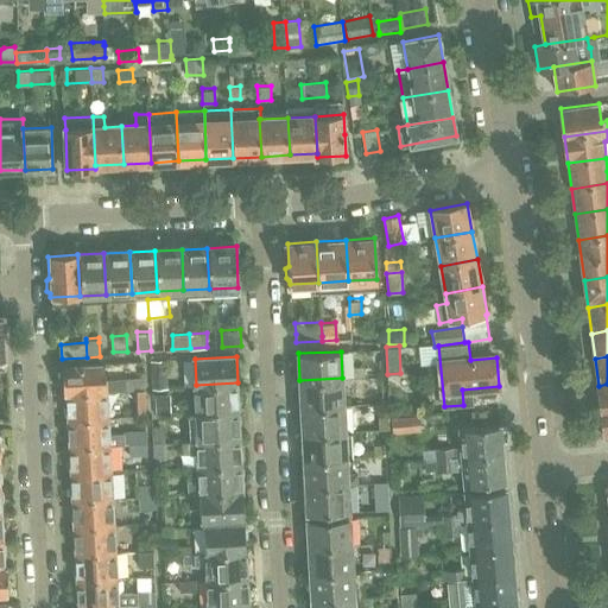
[(168,387),(166,360),(151,361),(152,388),(168,387)]
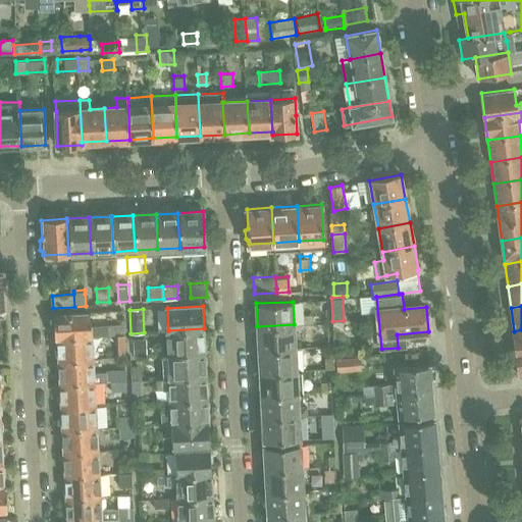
[(57,337),(59,337),(92,336),(91,312),(55,314),(57,337)]
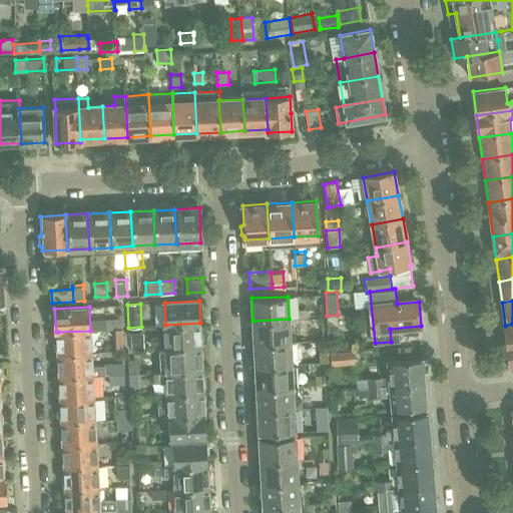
[(296,309),(297,319),(310,318),(309,310),(309,308),(296,309)]
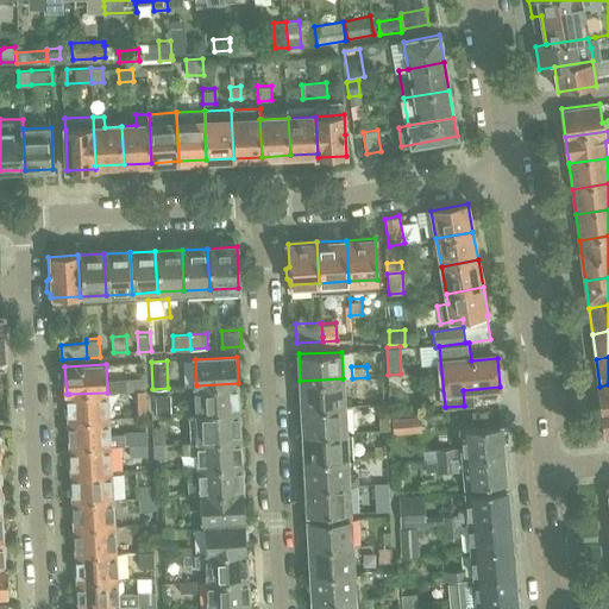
[(144,390),(144,377),(126,378),(126,391),(135,390),(144,390)]
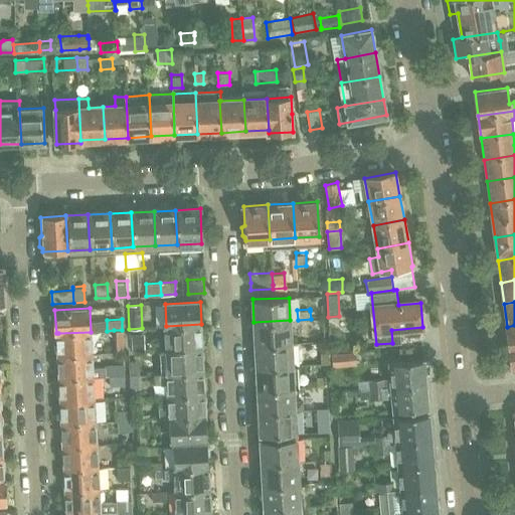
[(290,320),(253,322),(254,328),(254,345),(291,343),(290,320)]
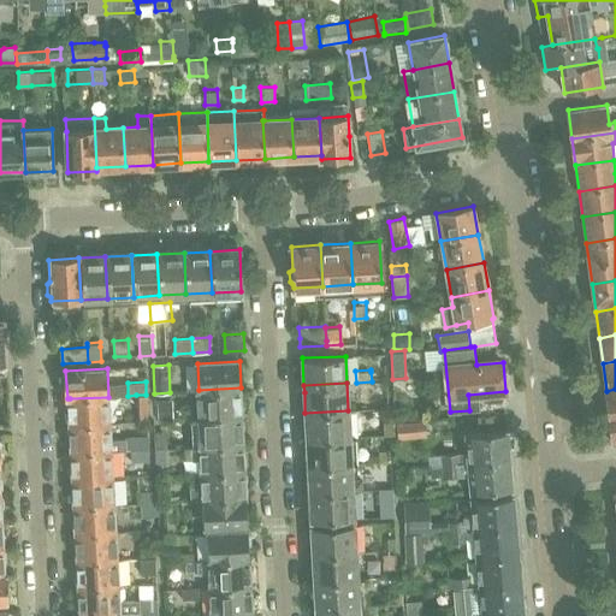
[(241,388),(199,390),(200,416),(242,414),(241,388)]
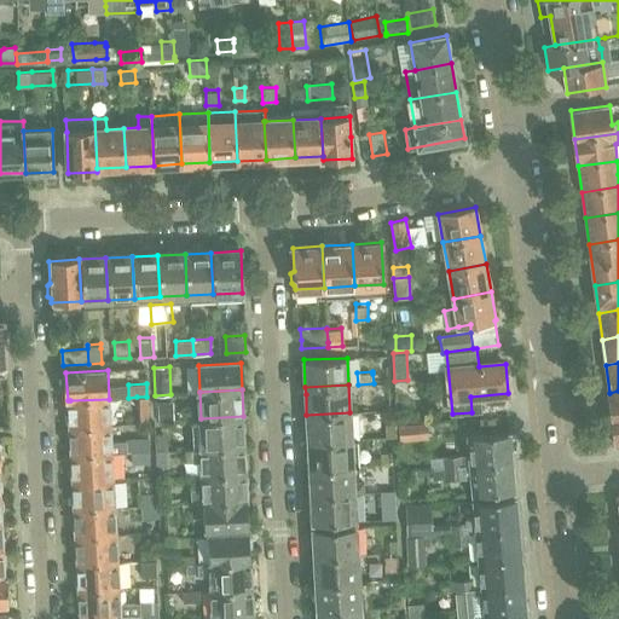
[(149,423),(146,397),(137,397),(138,423),(148,423),(149,423)]
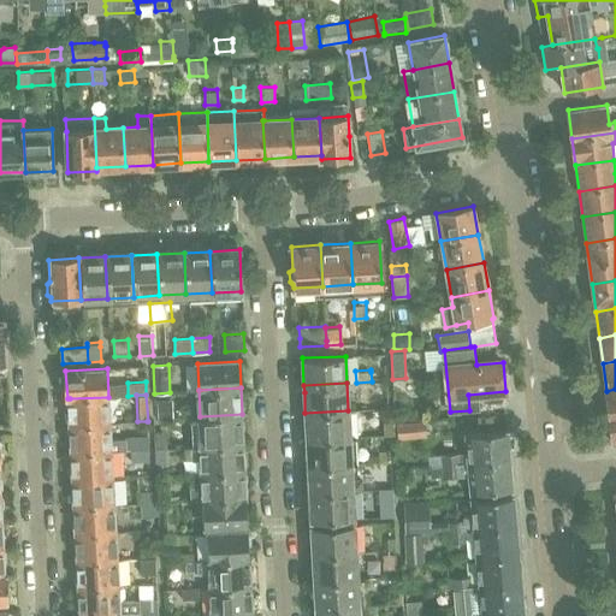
[(108,397),(70,398),(71,425),(110,424),(108,397)]
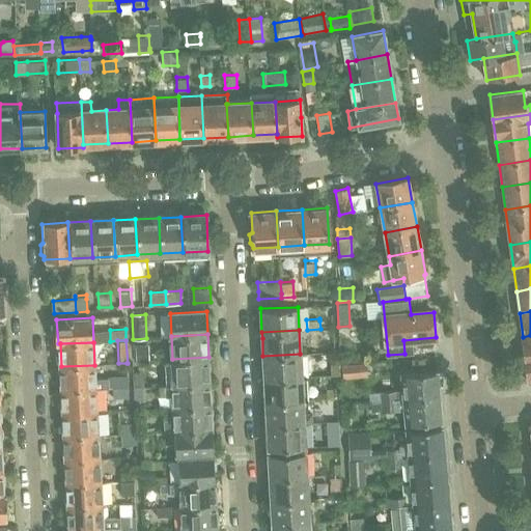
[(136,345),(137,362),(150,361),(149,344),(136,345)]
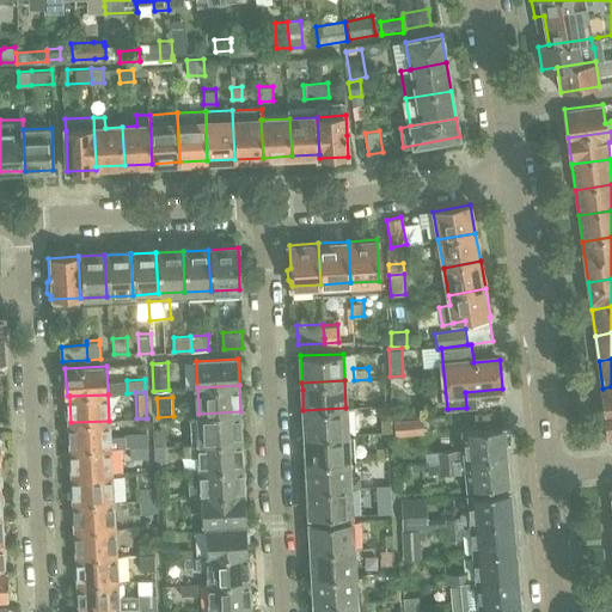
[(346,408),(303,410),(305,436),(347,434),(346,408)]
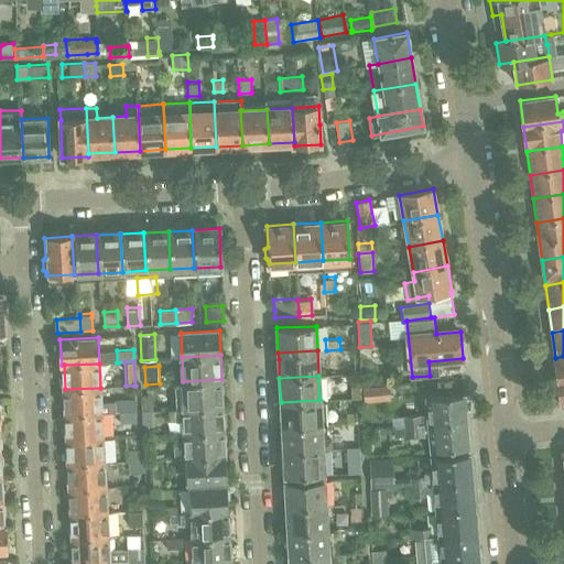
[(221,379),(183,381),(184,408),(223,407),(221,379)]
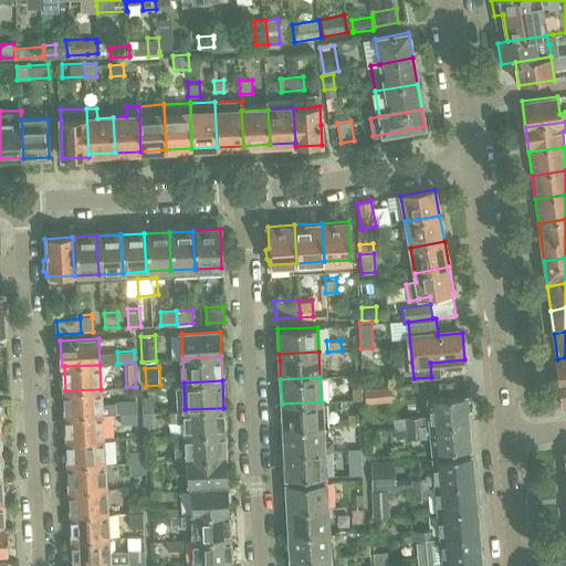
[(366,404),(392,400),(391,386),(365,388),(366,404)]
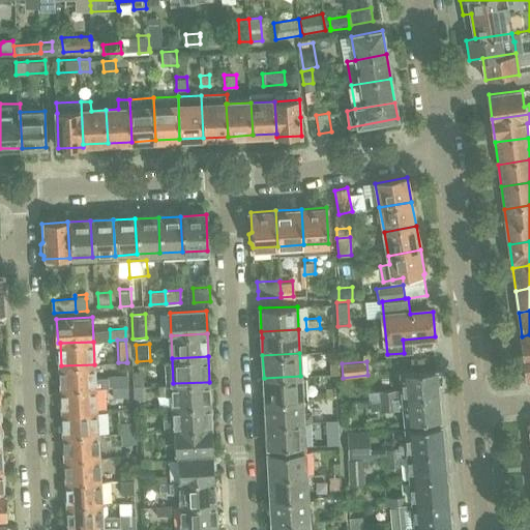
[(331,374),(340,374),(340,362),(330,363),(331,374)]
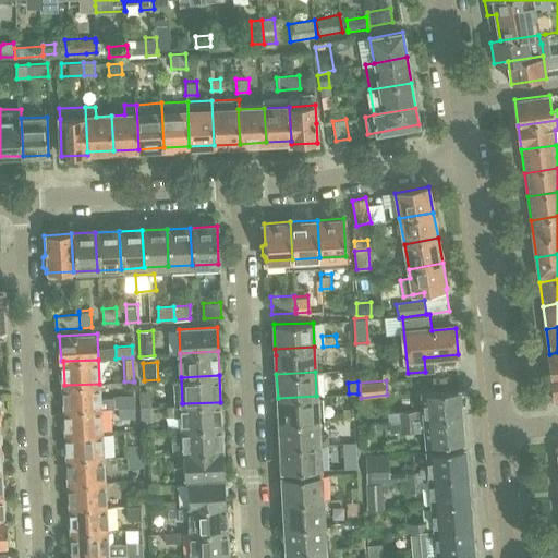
[(99,384),(64,385),(65,410),(100,409),(100,408),(118,407),(118,408),(134,407),(134,395),(113,396),(113,397),(100,398),(99,384)]
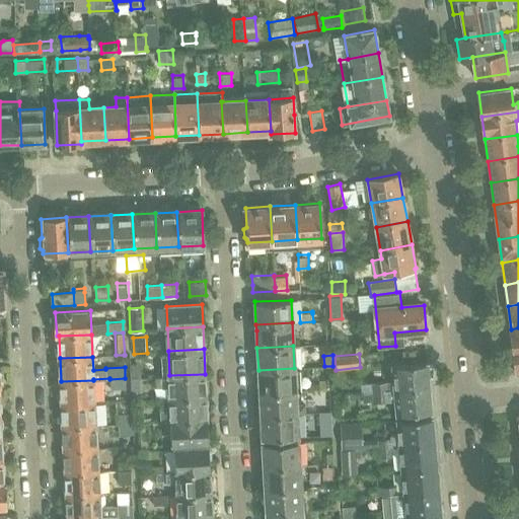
[(397,365),(393,365),(394,380),(371,382),(372,391),(429,386),(426,362),(397,365)]
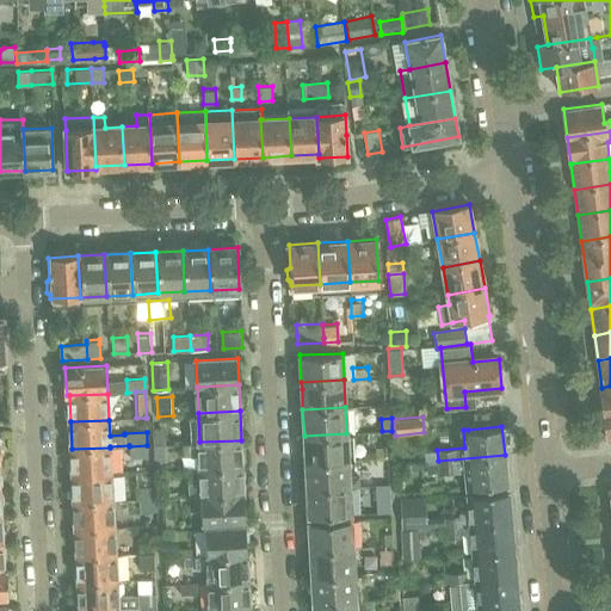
[(154,430),(155,444),(164,444),(164,429),(154,430)]
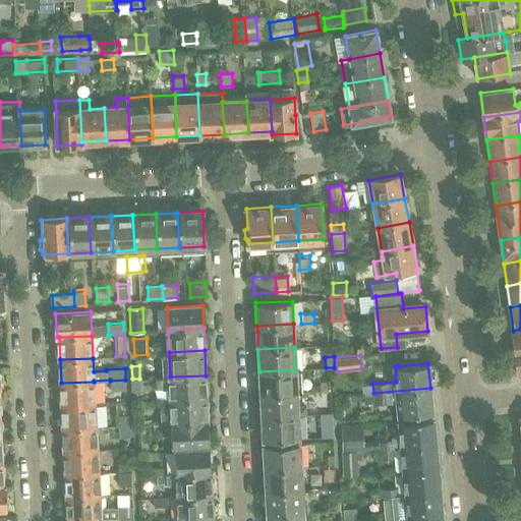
[(295,369),(259,371),(261,394),(296,392),(295,369)]
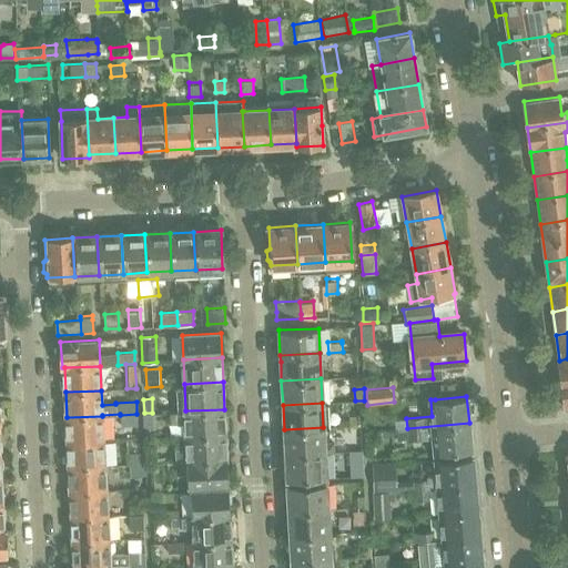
[(224,409),(185,411),(185,412),(170,413),(170,424),(186,423),(186,436),(226,434),(224,409)]
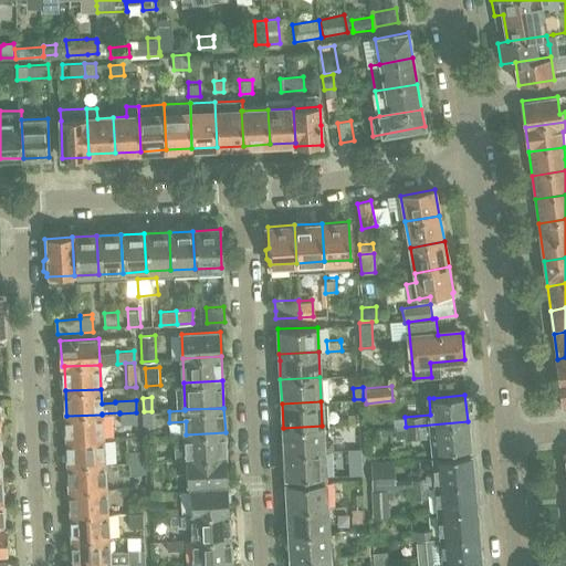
[(143,427),(155,426),(155,411),(143,412),(143,427)]
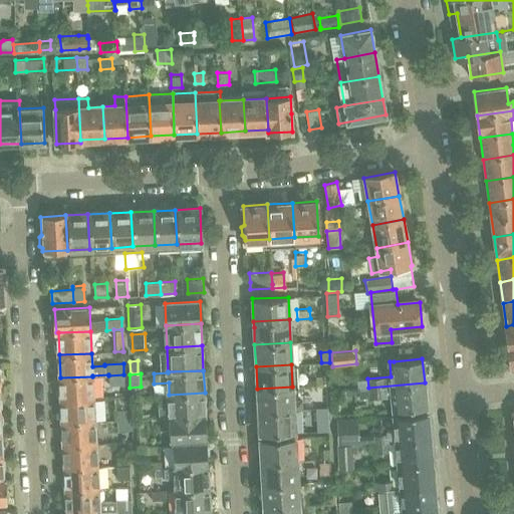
[(123,374),(108,375),(109,386),(124,384),(123,374)]
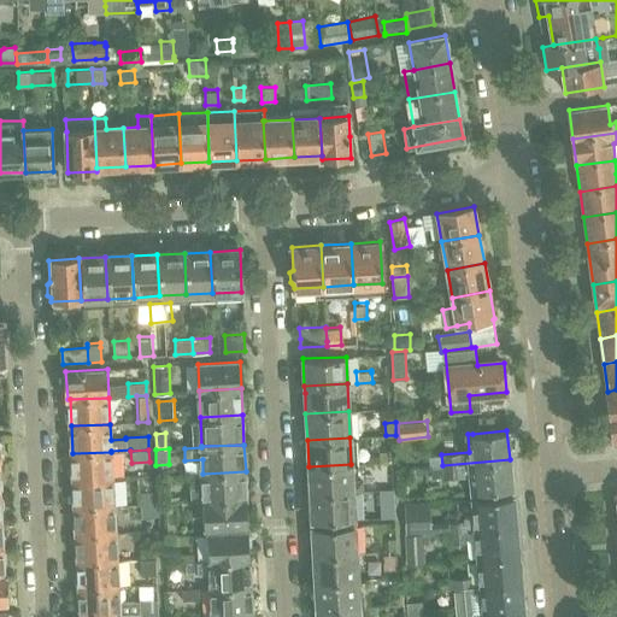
[(74,479),(74,480),(113,479),(111,452),(72,453),(74,465),(70,468),(71,475),(74,479)]
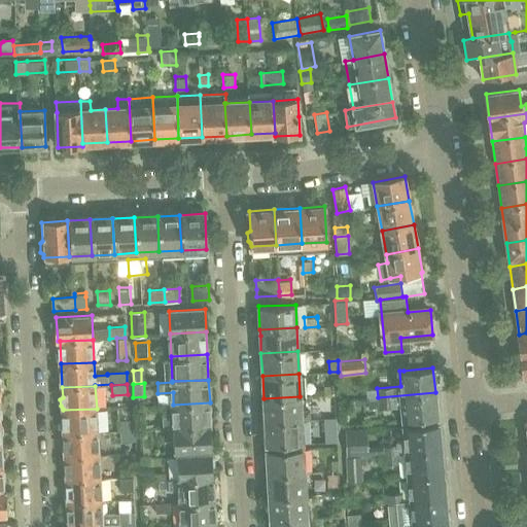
[(334,386),(324,386),(325,395),(335,395),(334,386)]
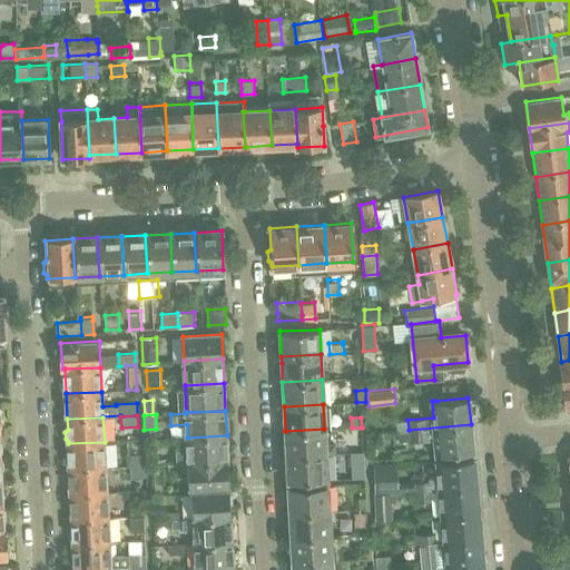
[(471,424),(409,430),(410,442),(435,440),(436,454),(473,451),(471,424)]
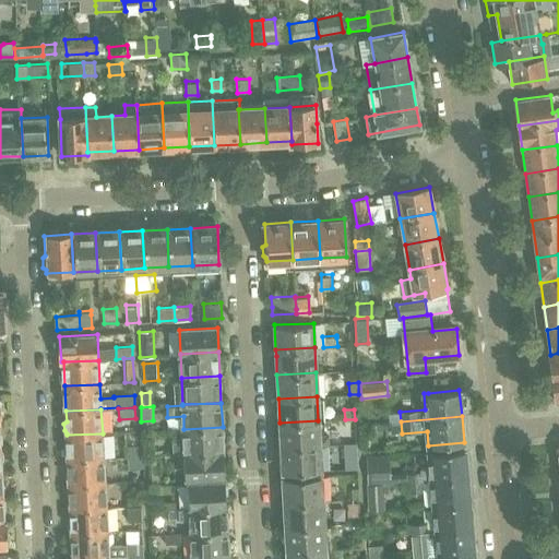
[(318,420),(280,423),(281,447),(320,444),(318,420)]
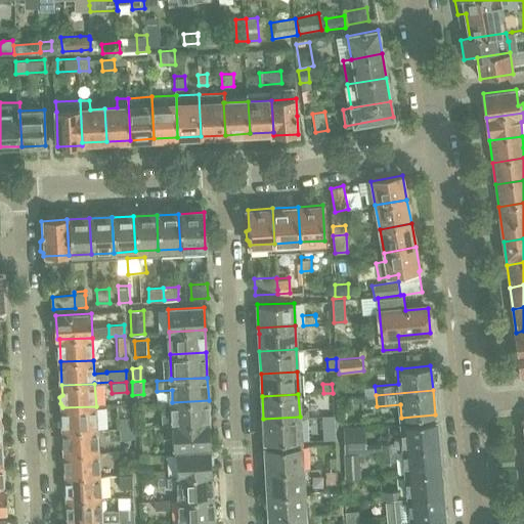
[(367,407),(377,406),(376,395),(368,396),(366,396),(367,407)]
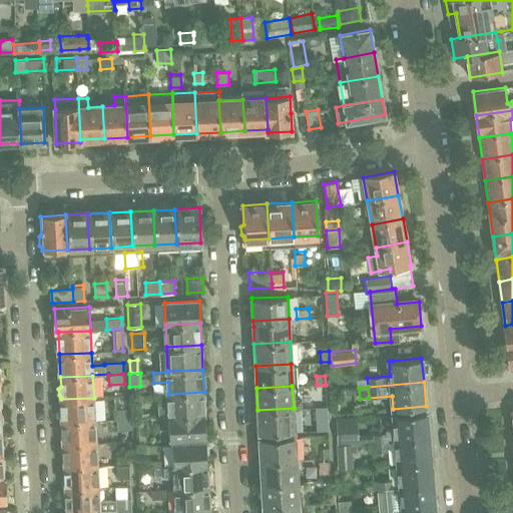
[(204,392),(168,394),(168,395),(158,395),(159,416),(170,416),(205,414),(204,392)]
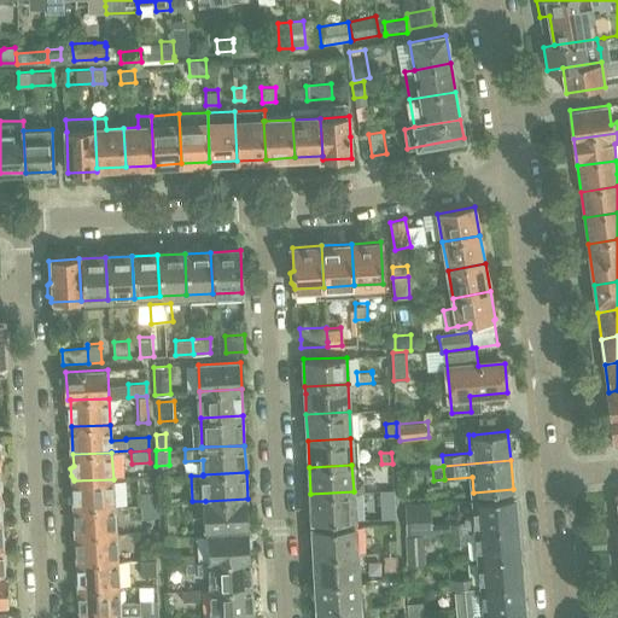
[(114,479),(74,481),(76,509),(115,507),(114,479)]
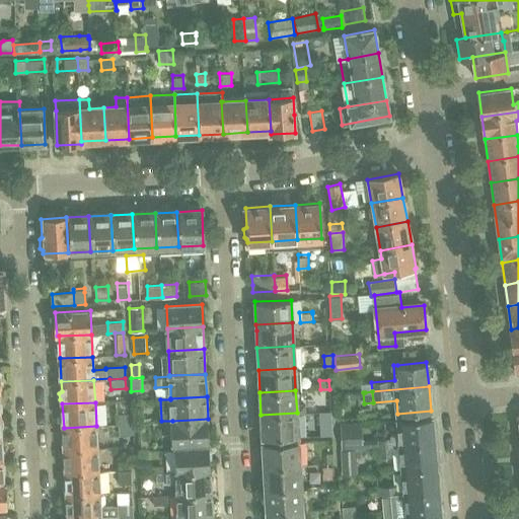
[(118,414),(119,425),(134,424),(133,413),(118,414)]
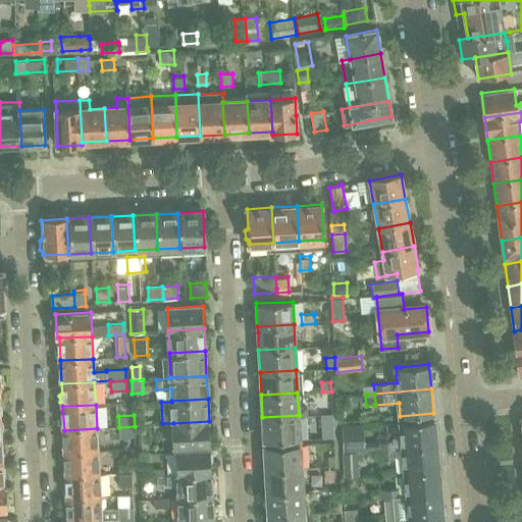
[(299,415),(262,417),(262,424),(263,440),(300,438),(299,415)]
